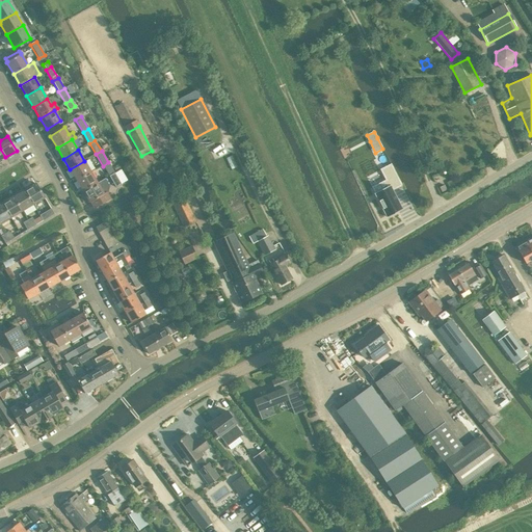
[(77,181),(91,173),(84,161),(70,169),(77,181)]
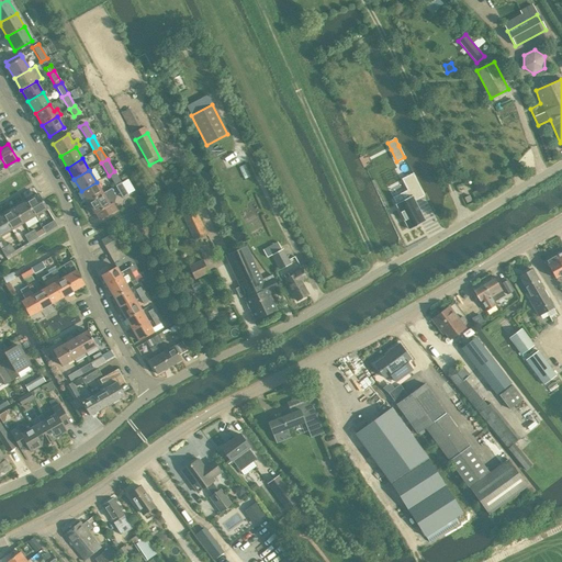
[(114,171),(109,176),(115,187),(121,183),(114,171)]
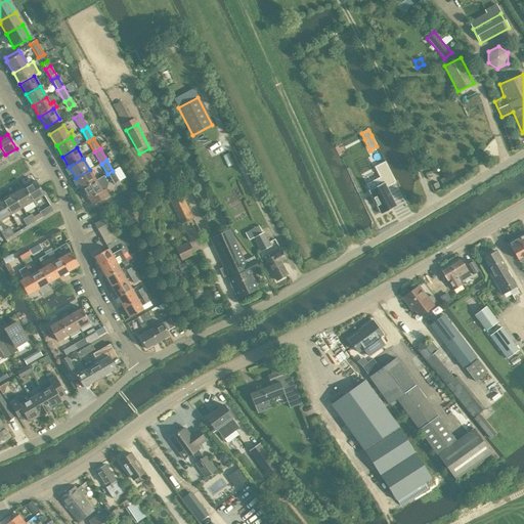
[(369,190),(368,190),(381,214),(396,207),(386,187),(395,182),(395,181),(385,162),(374,168),(379,178),(382,184),(369,190)]
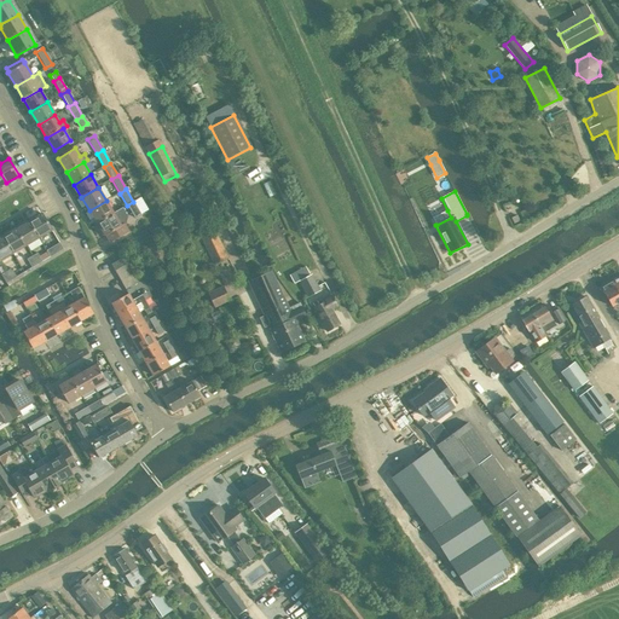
[(106,201),(90,210),(97,224),(114,214),(106,201)]
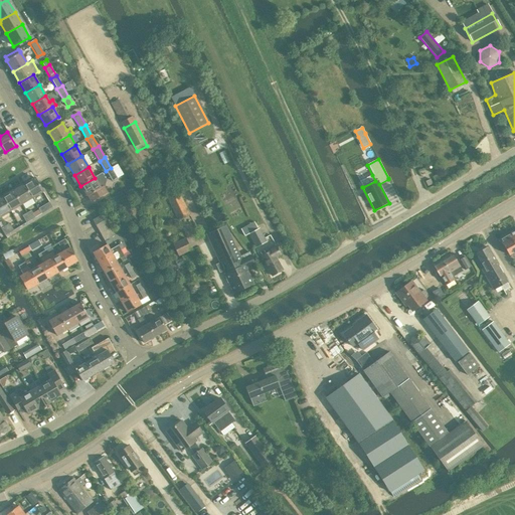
[(112,181),(117,178),(111,168),(106,171),(112,181)]
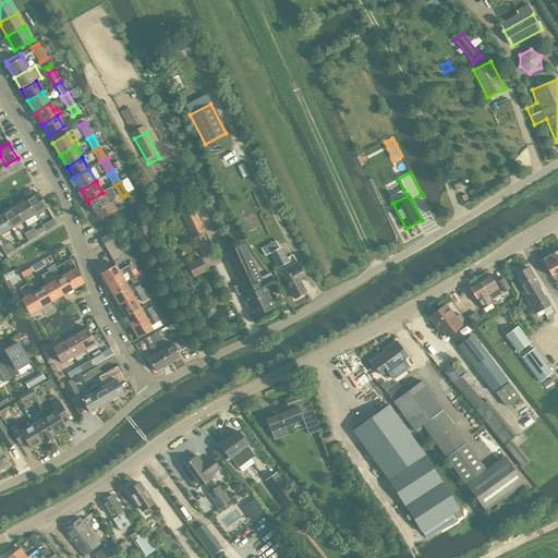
[(102,193),(87,202),(94,213),(95,211),(98,218),(116,208),(113,205),(116,195),(110,187),(102,193)]
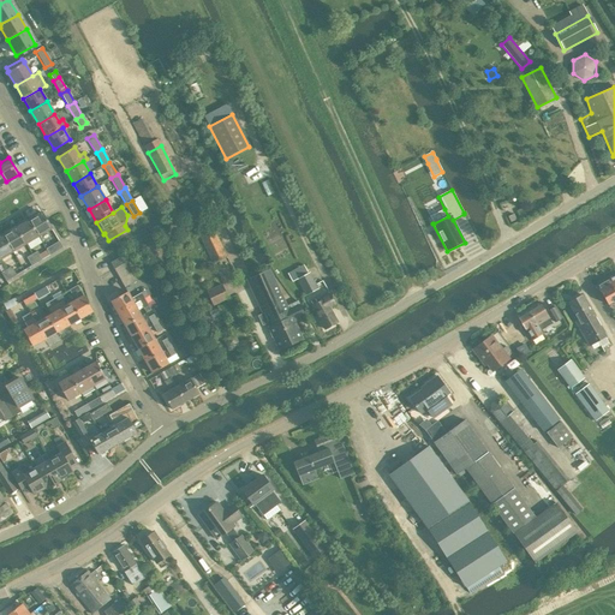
[(29,220),(39,236),(51,228),(41,213),(29,220)]
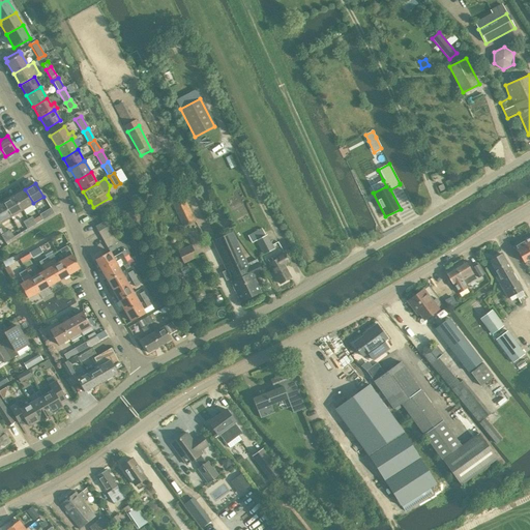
[(444,183),(438,186),(440,193),(446,189),(444,183)]
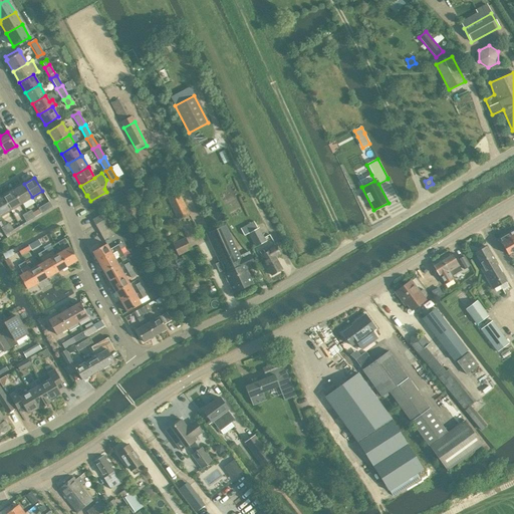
[(32,197),(24,184),(13,190),(21,204),(32,197)]
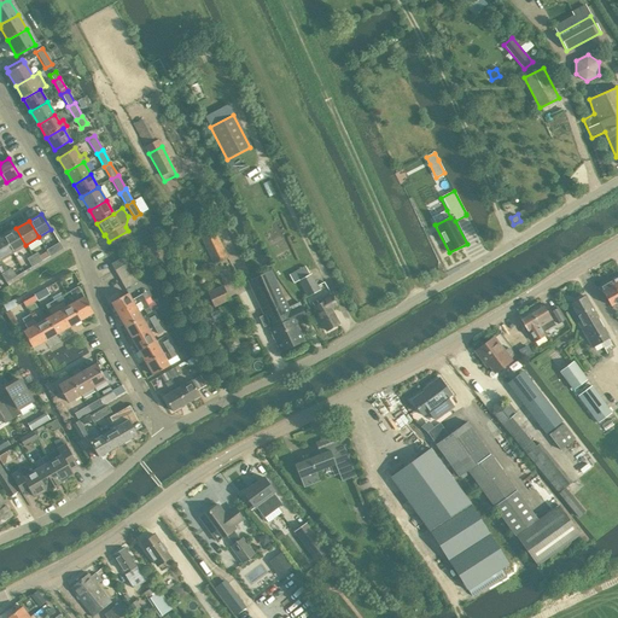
[(214,266),(227,258),(211,226),(198,233),(214,266)]
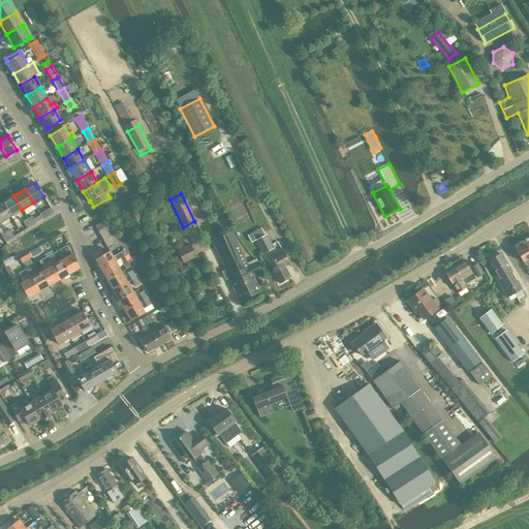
[(1,203),(9,217),(22,210),(13,195),(1,203)]
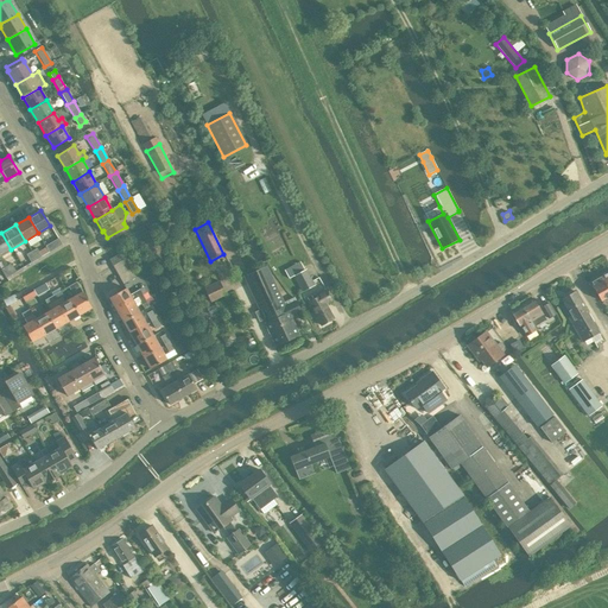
[(0,233),(0,259),(1,259),(0,258),(0,255),(11,249),(1,233),(0,233)]
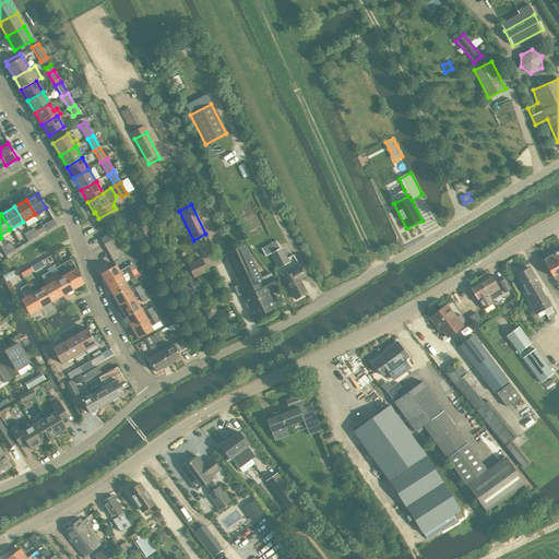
[(42,226),(43,229),(44,232),(56,225),(52,219),(42,226)]
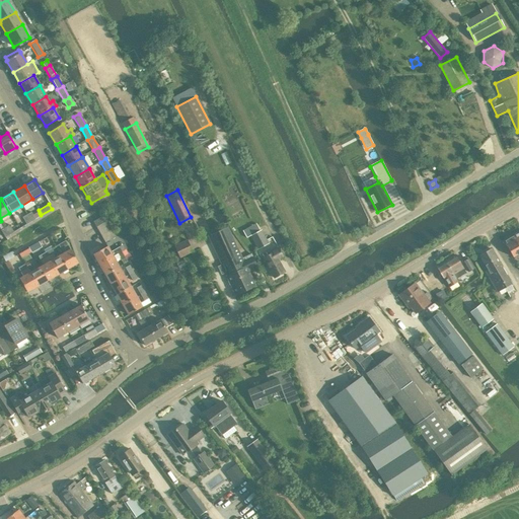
[(30,221),(35,218),(31,212),(26,215),(30,221)]
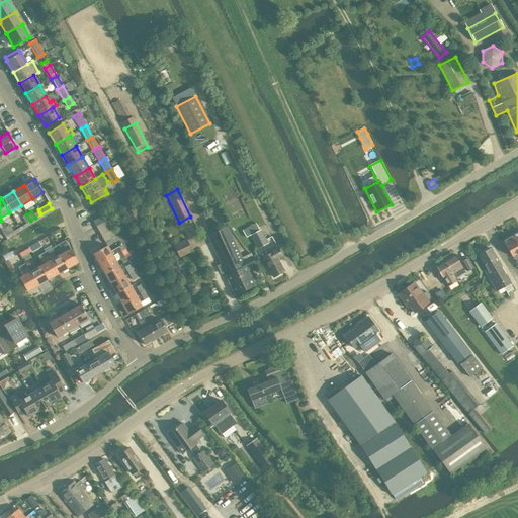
[(25,224),(30,221),(26,214),(22,217),(25,224)]
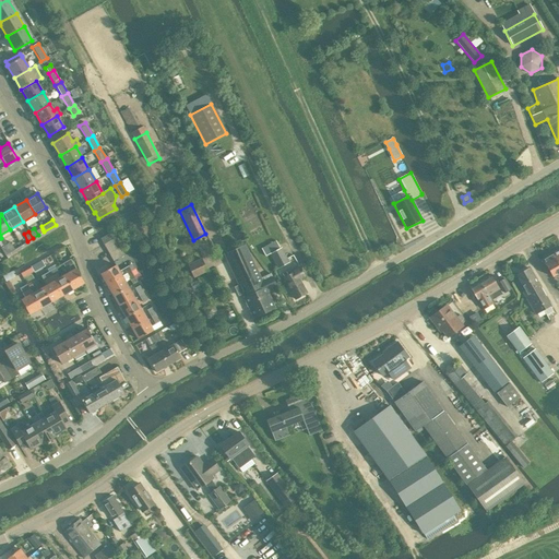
[(103,244),(115,237),(111,232),(99,238),(103,244)]
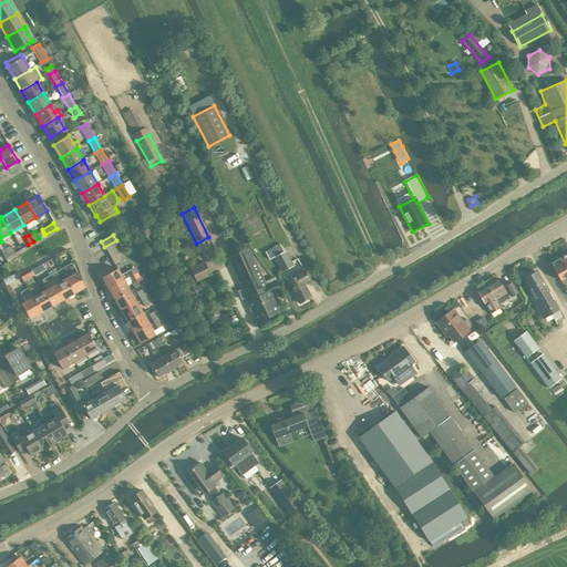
[(107,254),(120,247),(116,240),(104,247),(107,254)]
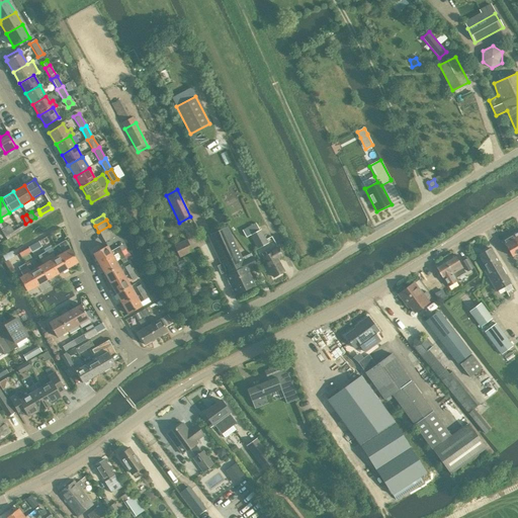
[(12,232),(8,225),(3,228),(7,234),(12,232)]
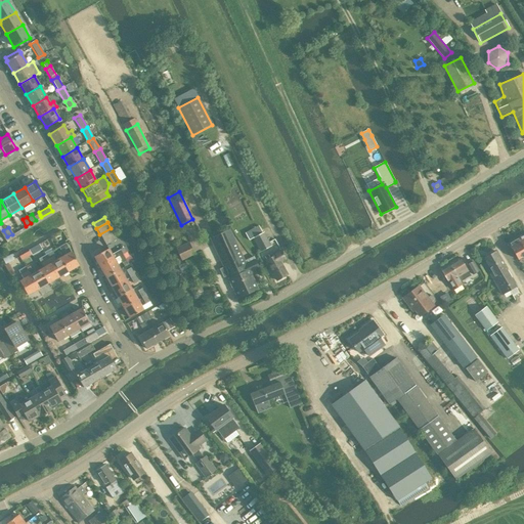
[(102,239),(104,237),(114,233),(111,228),(99,234),(102,239)]
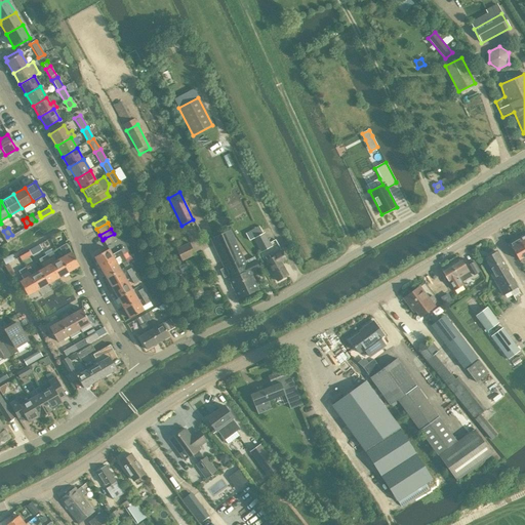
[(231,230),(211,238),(210,239),(238,298),(257,289),(250,273),(259,269),(254,257),(247,260),(249,263),(246,264),(231,230)]
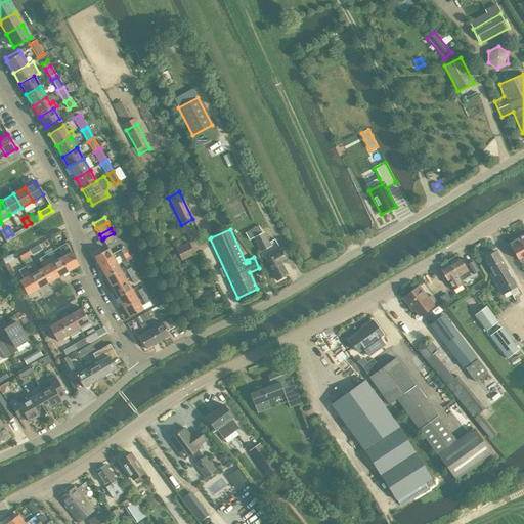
[(270,246),(266,237),(263,232),(253,238),(260,252),(270,246)]
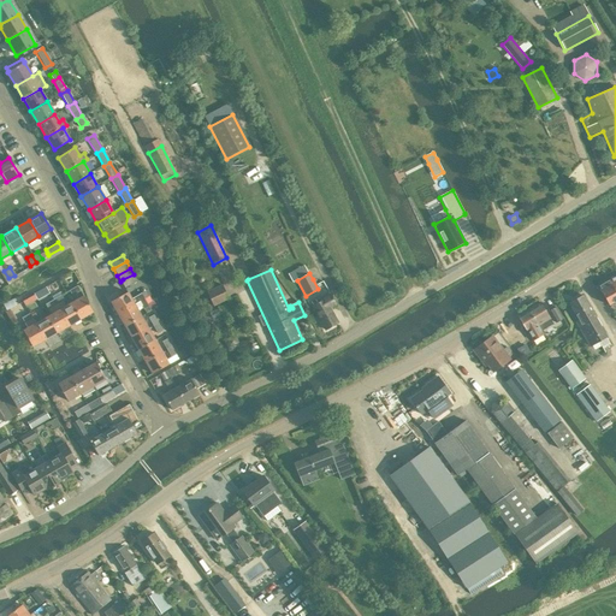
[(134,274),(123,279),(120,282),(124,288),(137,280),(134,274)]
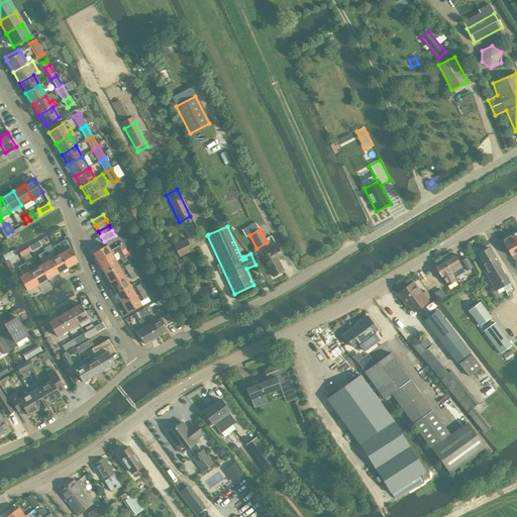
[(516,251),(516,245),(511,235),(502,240),(510,256),(516,251)]
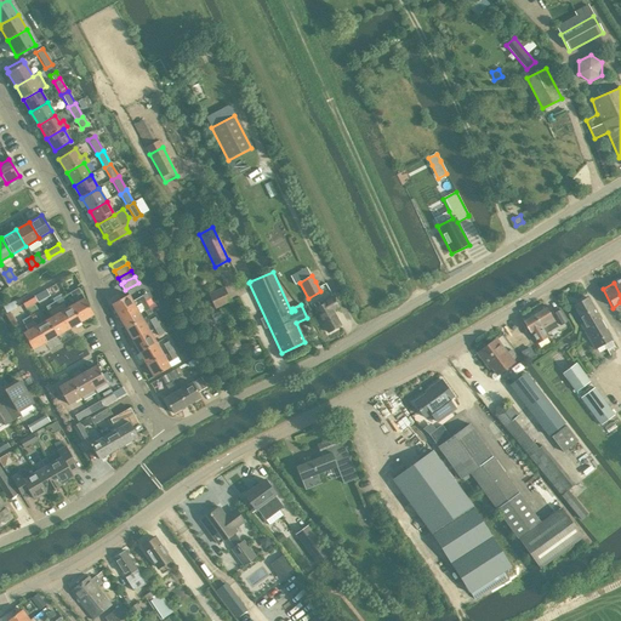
[(136,308),(141,305),(137,298),(132,302),(127,294),(119,300),(112,303),(115,311),(119,317),(136,308)]
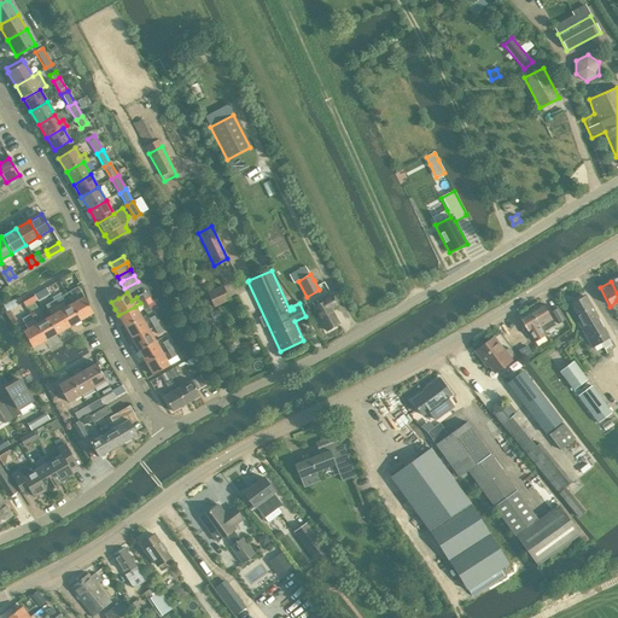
[(324,302),(313,307),(326,332),(338,325),(330,309),(337,305),(331,296),(322,299),(324,302)]
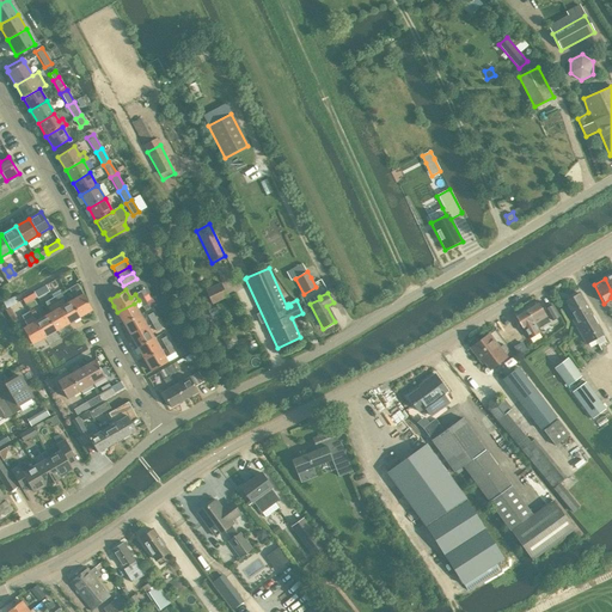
[(69,301),(78,318),(91,310),(83,294),(69,301)]
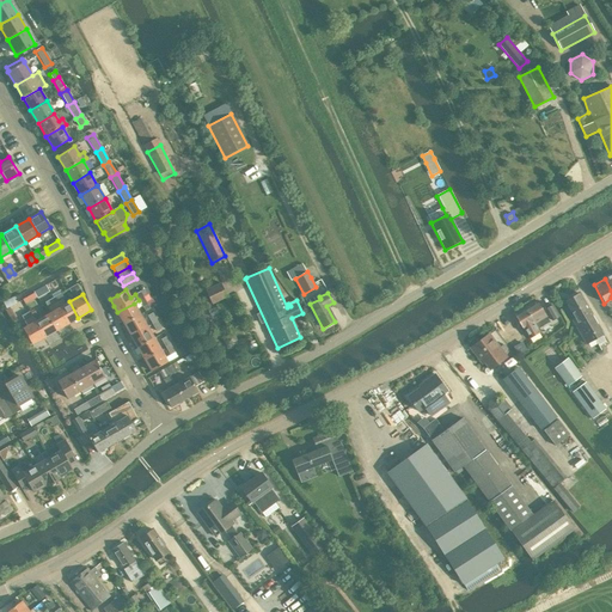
[(587,311),(589,311),(579,294),(565,301),(575,319),(576,318),(575,318),(587,311)]
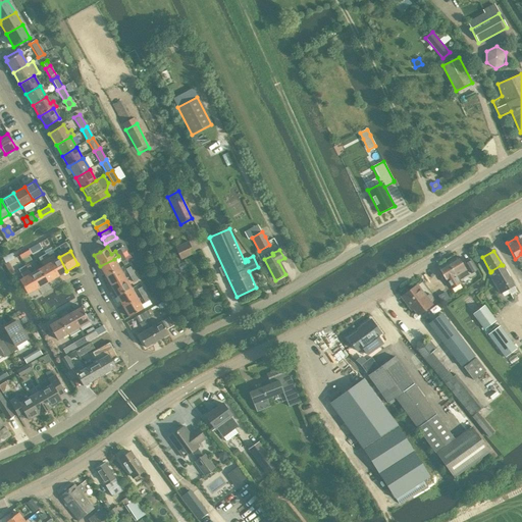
[(66,271),(59,257),(56,259),(53,254),(47,258),(50,262),(57,276),(66,271)]
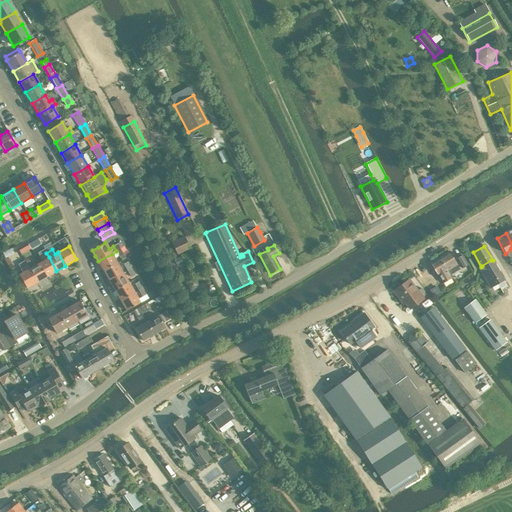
[(120,249),(116,251),(120,258),(124,256),(120,249)]
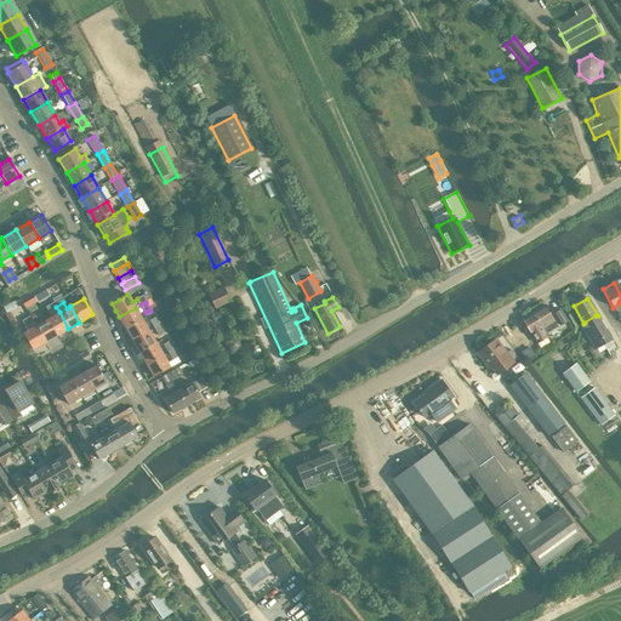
[(546,334),(557,326),(543,305),(531,312),(542,329),(546,334)]
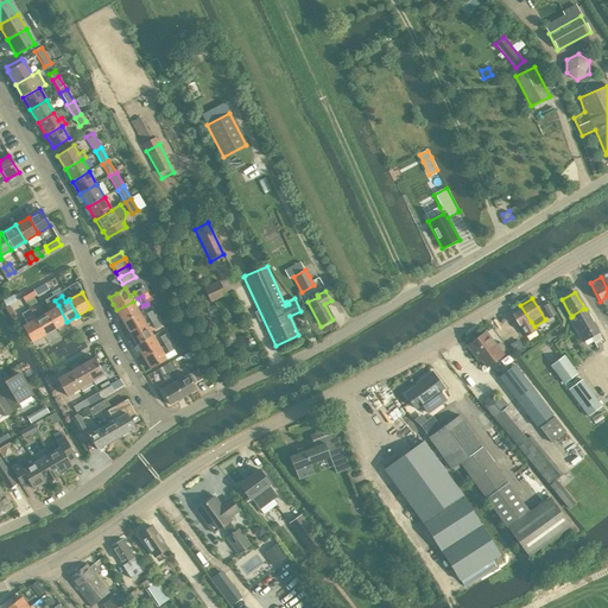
[(55,301),(48,304),(50,310),(46,312),(55,328),(67,322),(58,305),(55,301)]
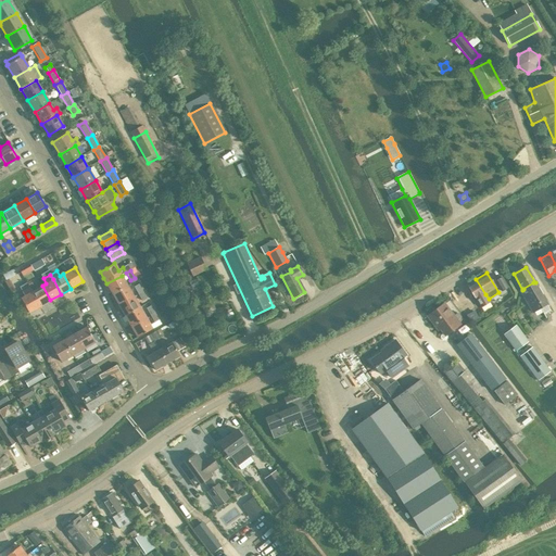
[(113,294),(127,287),(122,276),(106,283),(113,294)]
